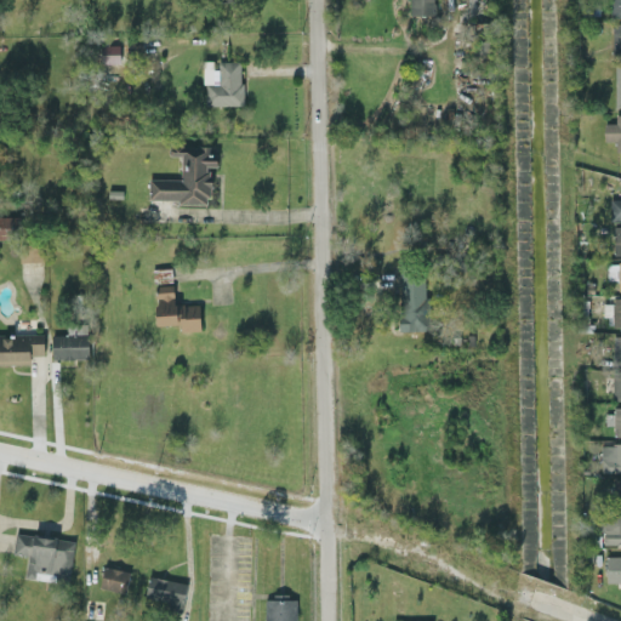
[(405,0),(405,16),(432,15),(432,0),(405,0)]
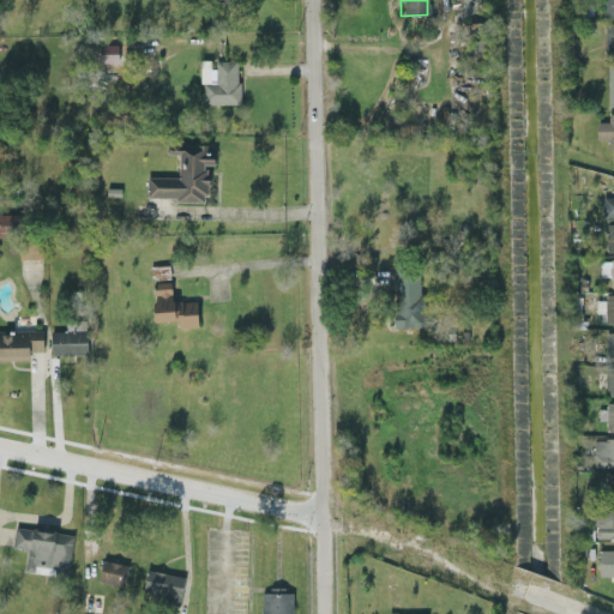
[(613,18),(613,0),(601,0),(601,18),(613,18)]
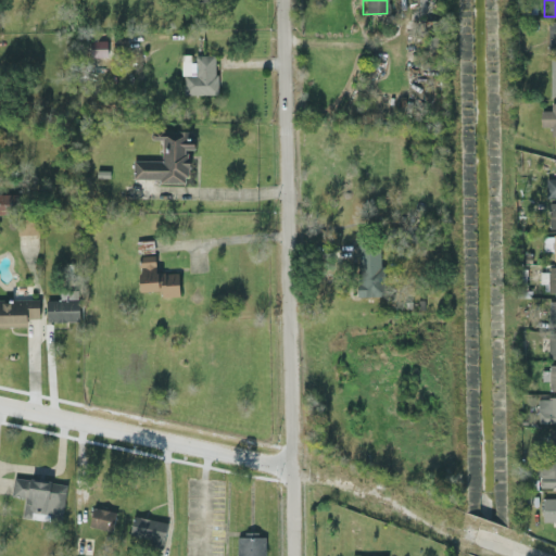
[(555,51),(555,22),(547,22),(546,51),(555,51)]
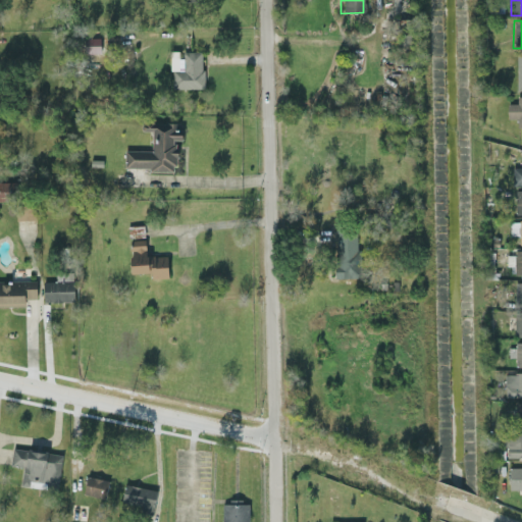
[(411,35),(401,35),(401,52),(411,52),(411,35)]
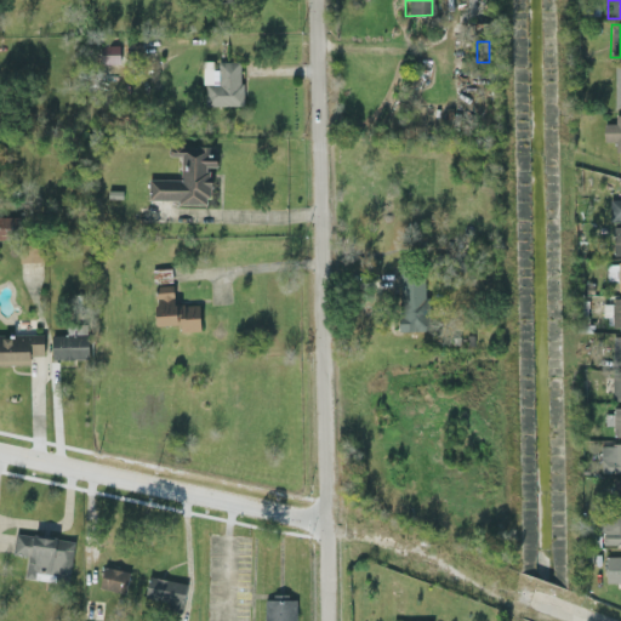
[(118,45),(100,45),(100,63),(118,63),(118,45)]
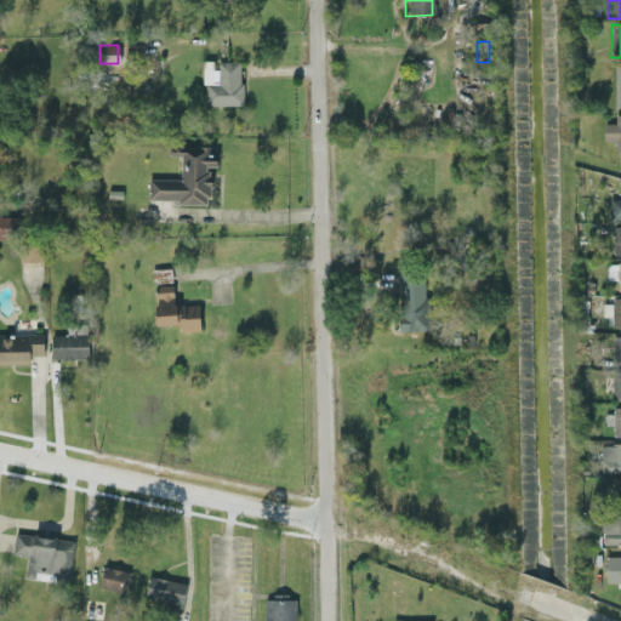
[(240,106),(240,62),(216,61),(216,70),(204,70),(203,106),(240,106)]
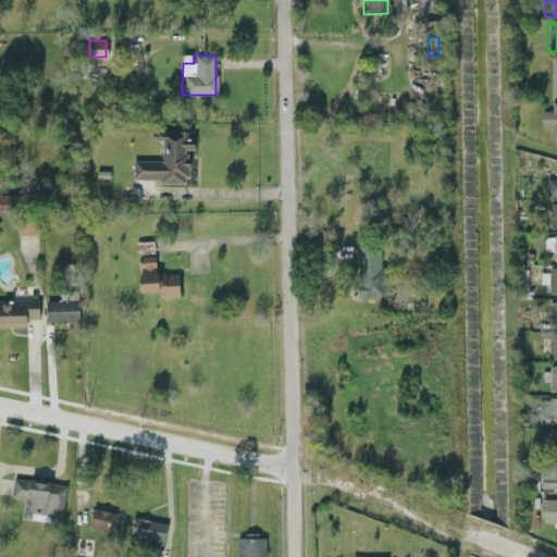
[(556,135),(556,103),(551,103),(551,111),(541,111),(541,127),(551,127),(551,135),(556,135)]
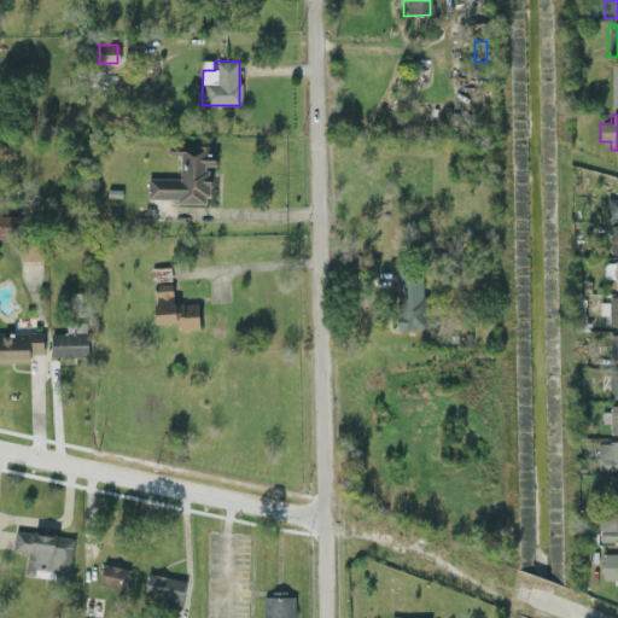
[(179,179),(147,178),(147,198),(175,199),(175,203),(207,203),(207,165),(211,165),(211,145),(168,145),(168,155),(179,155),(179,179)]
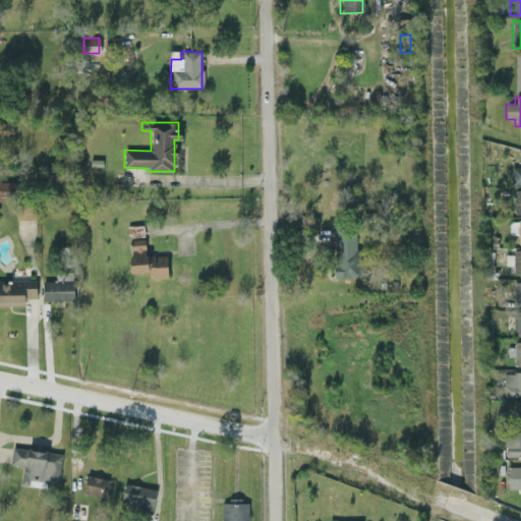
[(520,184),(520,160),(519,160),(519,168),(511,168),(511,184),(520,184)]
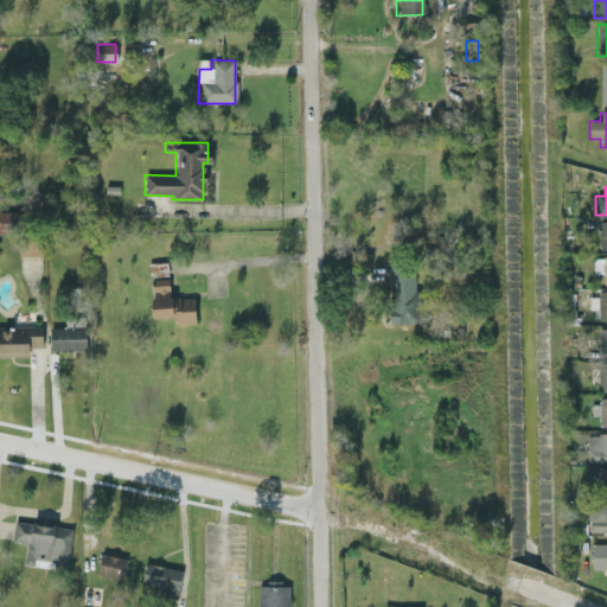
[(0,211),(0,234),(19,234),(18,211),(0,211)]
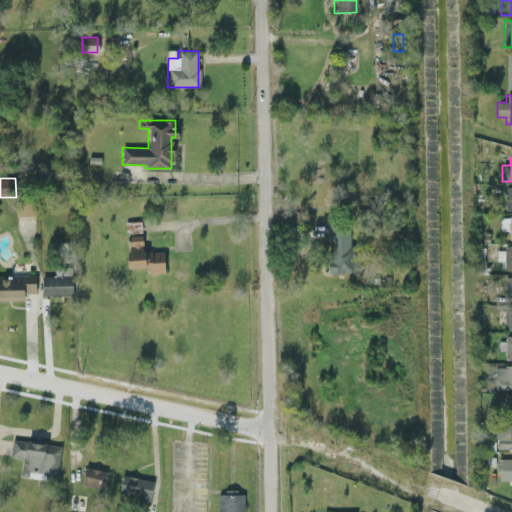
[(34,200),(15,201),(16,216),(35,215),(34,200)]
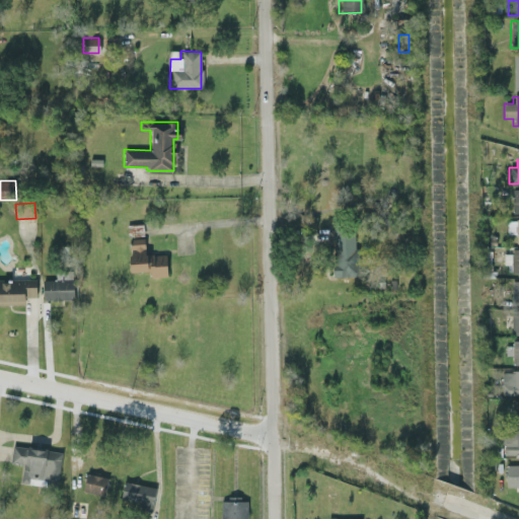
[(518,219),(514,219),(514,226),(507,226),(506,233),(515,234),(515,242),(518,242),(518,219)]
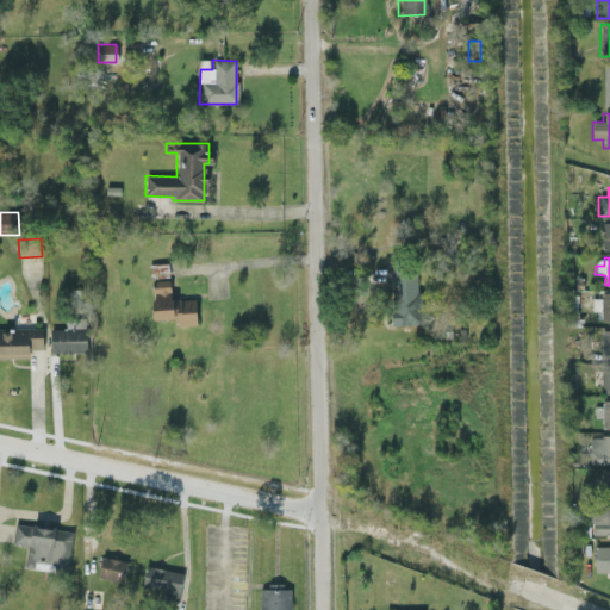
[(150,279),(168,277),(166,263),(148,265),(150,279)]
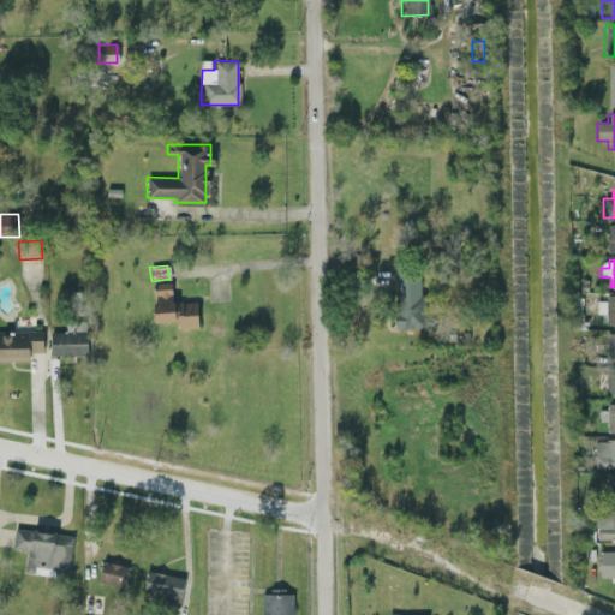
[(394,328),(423,328),(422,272),(394,272),(394,328)]
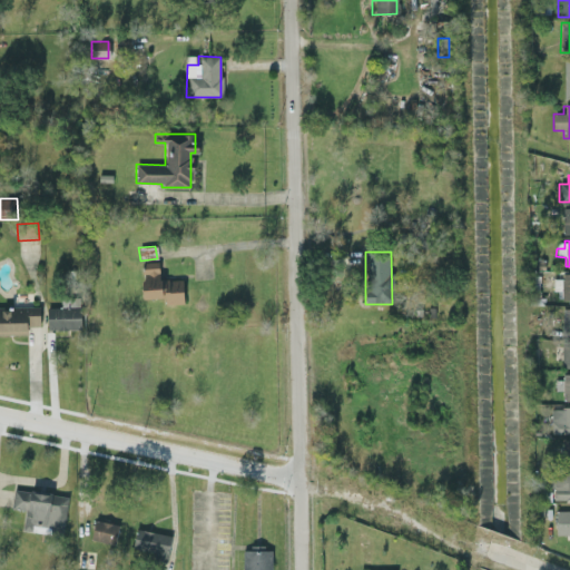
[(165,304),(183,304),(182,278),(158,279),(158,262),(141,263),(143,298),(164,298),(165,304)]
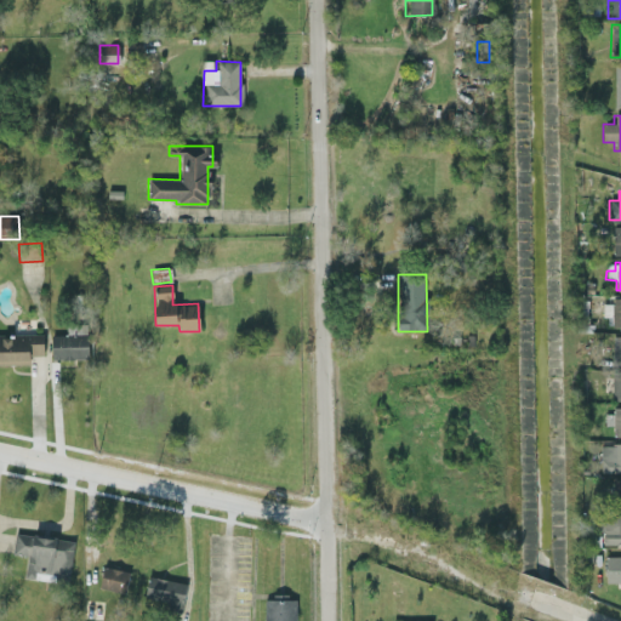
[(620,297),(610,297),(610,328),(620,326),(620,297)]
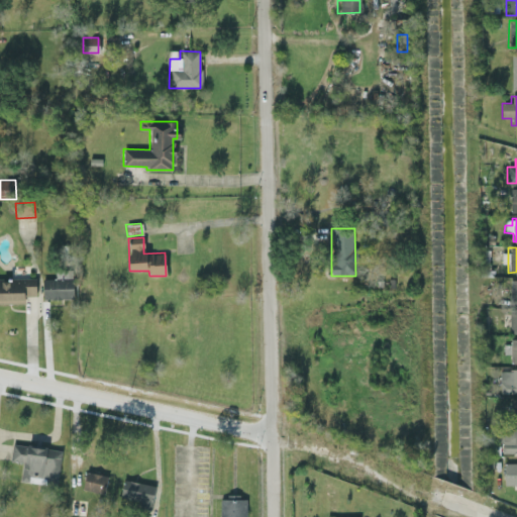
[(42,299),(72,299),(72,270),(55,270),(55,279),(41,279),(42,299)]
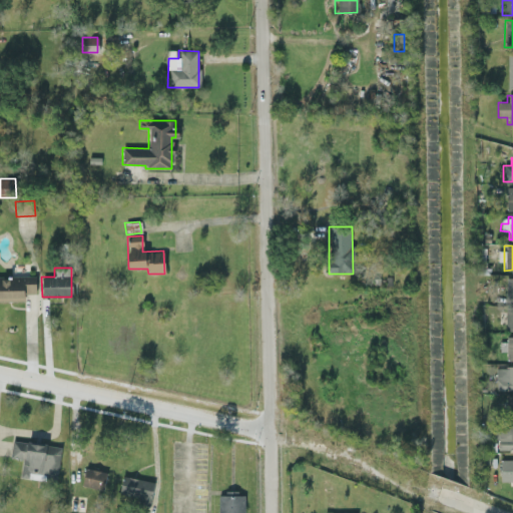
[(0,301),(23,302),(23,294),(34,294),(35,277),(0,276),(0,301)]
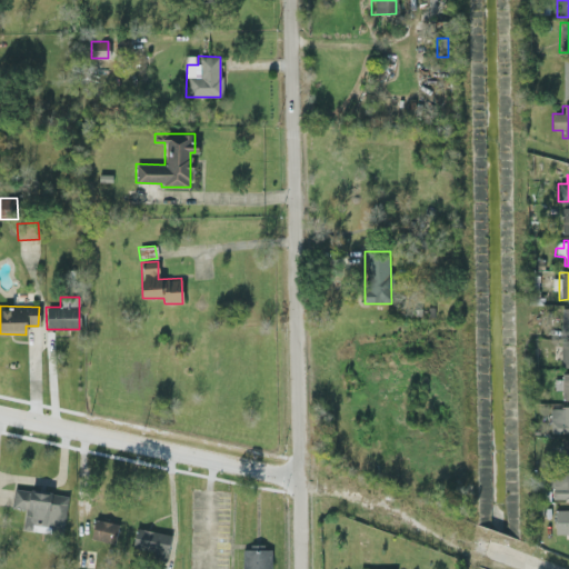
[(568,340),(559,340),(559,366),(568,366),(568,340)]
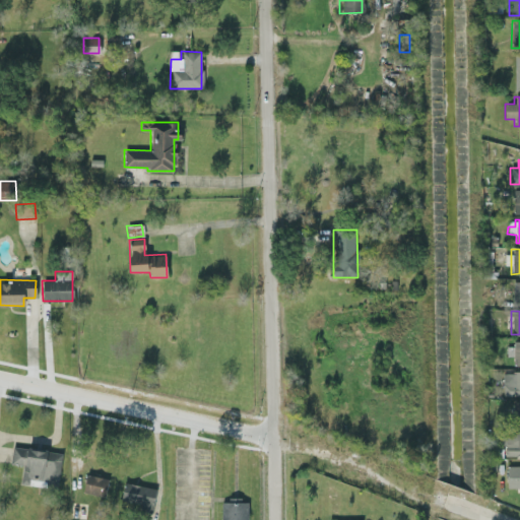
[(519,340),(512,341),(513,345),(506,345),(506,356),(512,356),(512,366),(519,366),(519,340)]
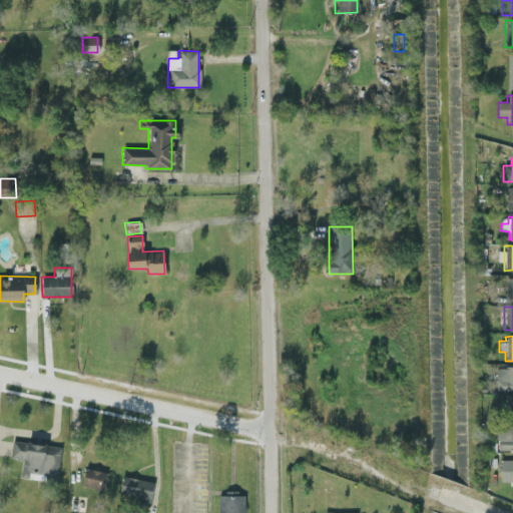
[(496,391),(512,390),(512,366),(495,367),(496,391)]
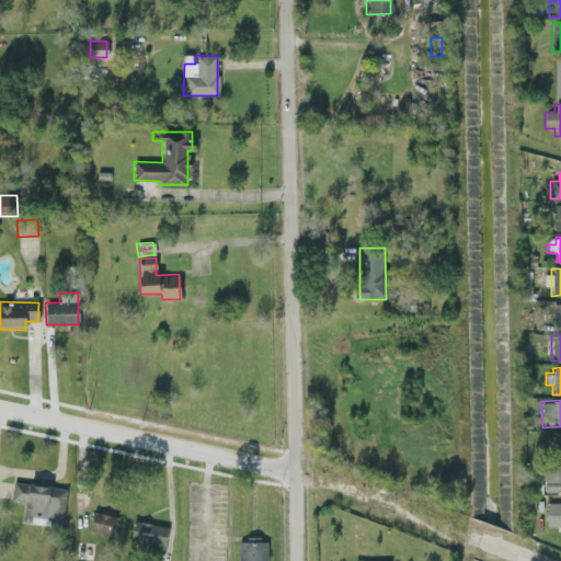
[(560,465),(544,465),(544,491),(560,491),(560,465)]
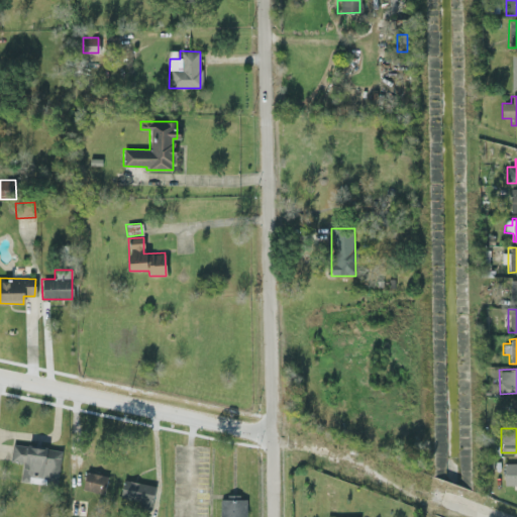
[(61,449),(11,443),(10,460),(21,461),(19,481),(57,485),(61,449)]
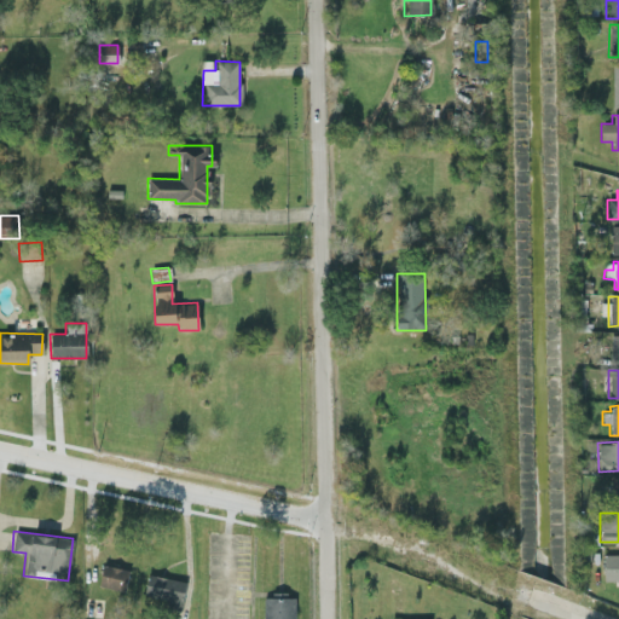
[(603,582),(618,580),(618,554),(602,555),(603,582)]
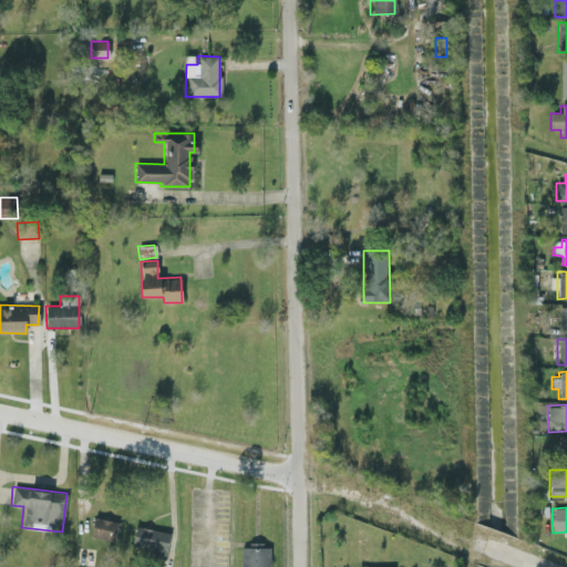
[(115,540),(116,521),(92,518),(91,537),(115,540)]
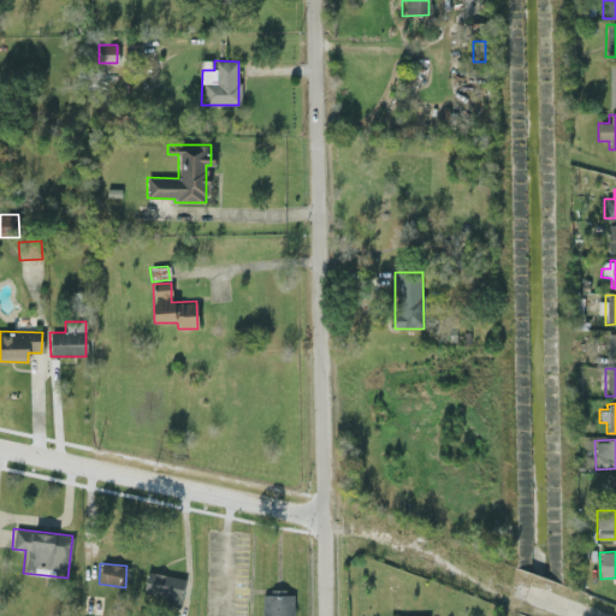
[(184,578),(144,573),(142,596),(182,600),(184,578)]
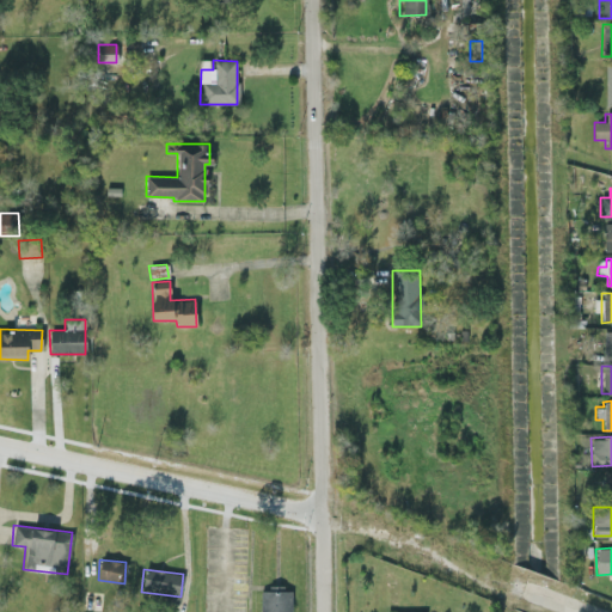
[(259,588),(258,611),(291,611),(292,588),(259,588)]
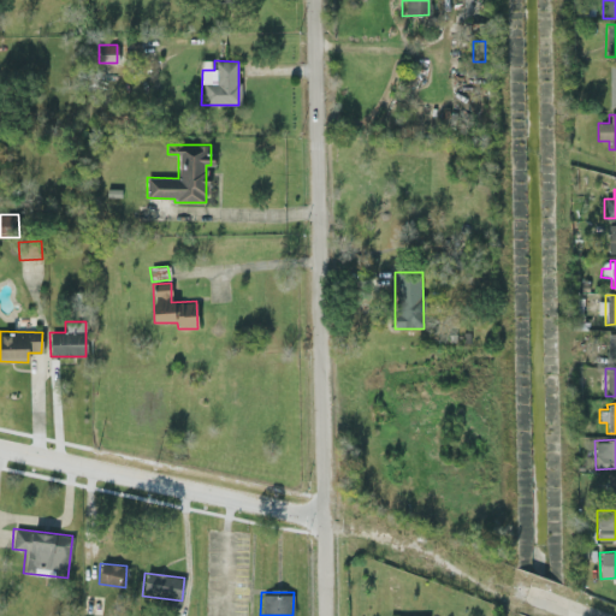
All buildings are outlined.
